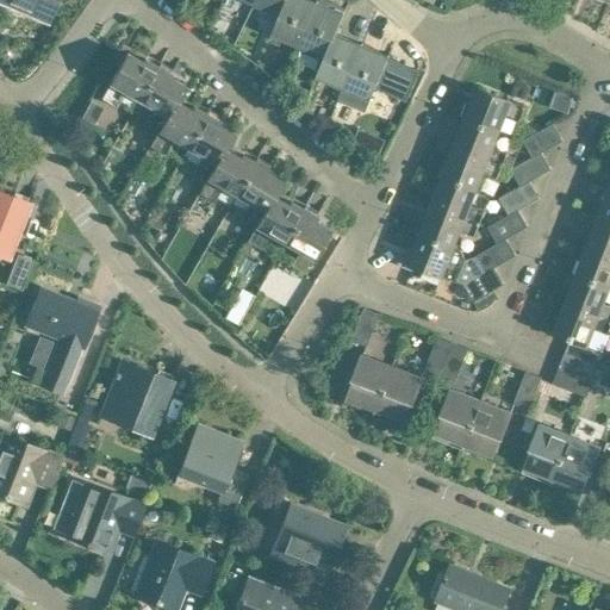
[(56,0),(8,0),(29,8),(26,13),(48,22),(56,0)]
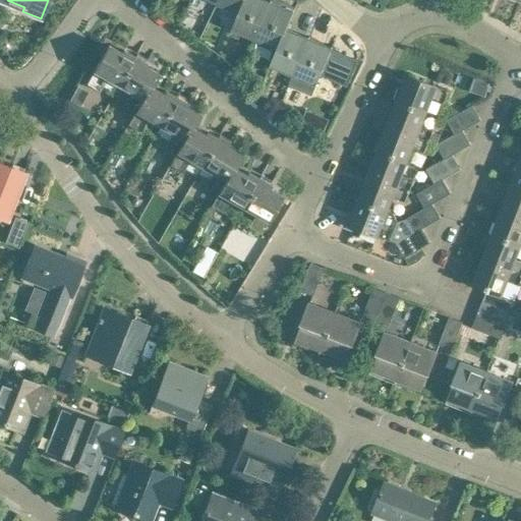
[(244,0),(217,0),(216,4),(238,13),(244,0)]
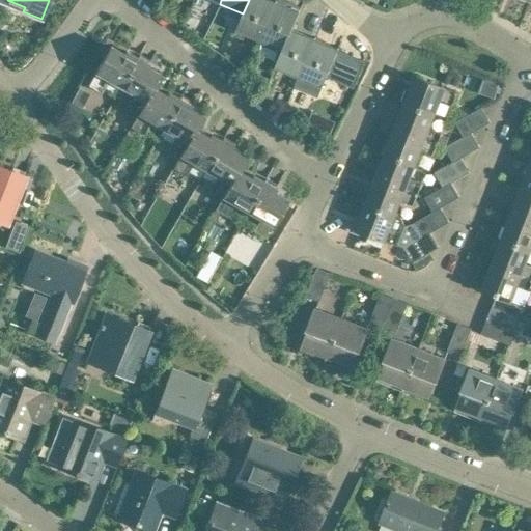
[(269,0),(249,0),(243,14),(235,31),(259,40),(274,7),(268,4),(269,0)]
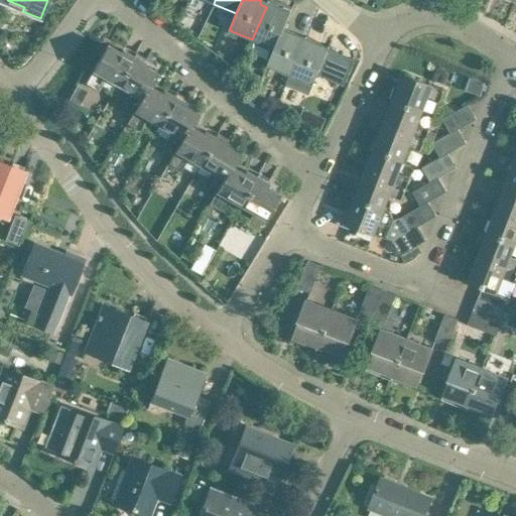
[(283,29),(284,29),(291,11),(290,11),(288,16),(282,13),(283,10),(268,3),(269,2),(268,1),(266,7),(252,39),(274,49),(283,29)]
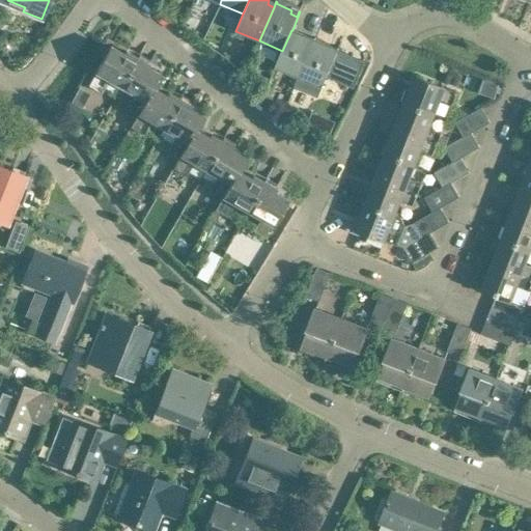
[(308,37),(292,30),(291,30),(282,51),(275,67),(299,78),(312,44),(306,40),(308,37)]
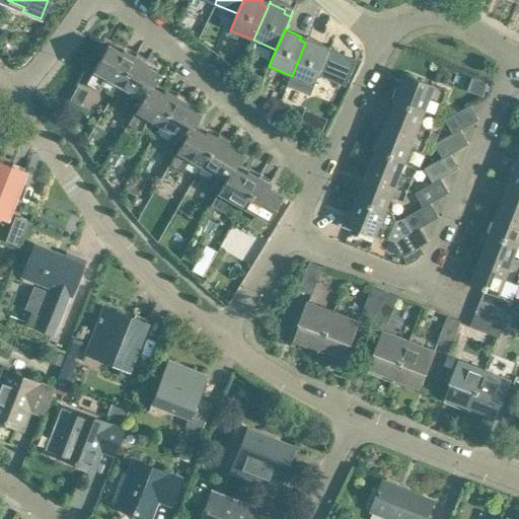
[(308,38),(305,43),(292,76),(288,85),(311,94),(319,76),(326,79),(339,53),(330,49),(331,48),(330,47),(328,52),(321,50),(323,46),(308,40),(309,38),(308,38)]
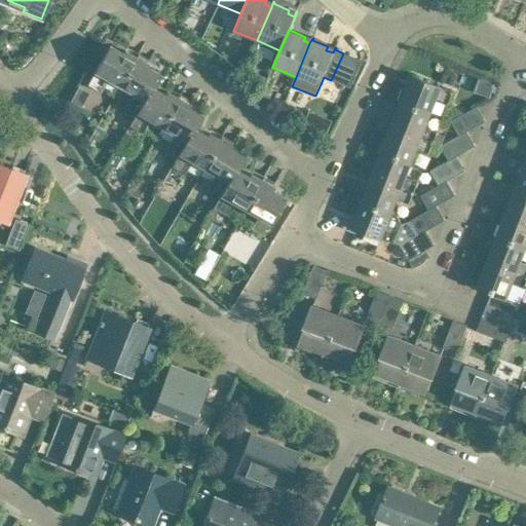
[(119,86),(136,57),(124,50),(122,54),(109,46),(87,85),(100,92),(107,79),(119,86)]
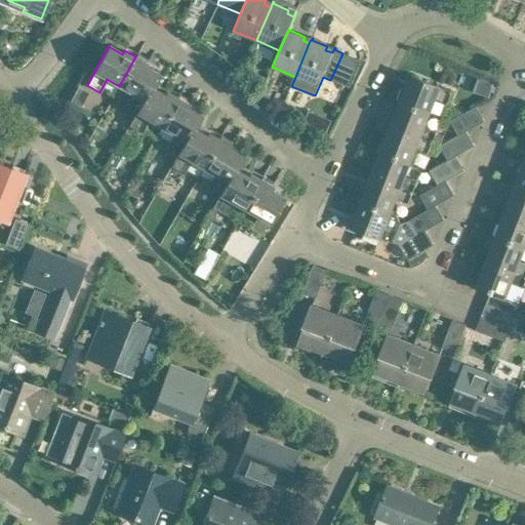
[(136,113),(152,88),(159,75),(146,67),(148,64),(135,56),(119,86),(131,93),(124,106),(136,113)]
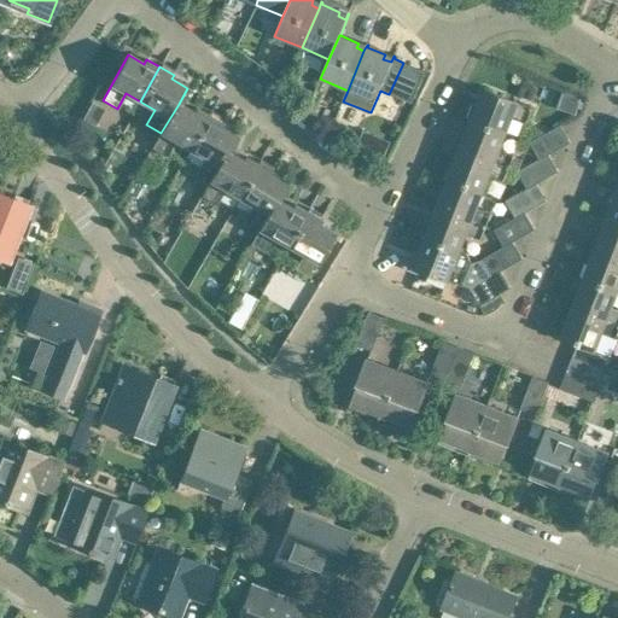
[(296,86),(292,94),(307,100),(310,92),(296,86)]
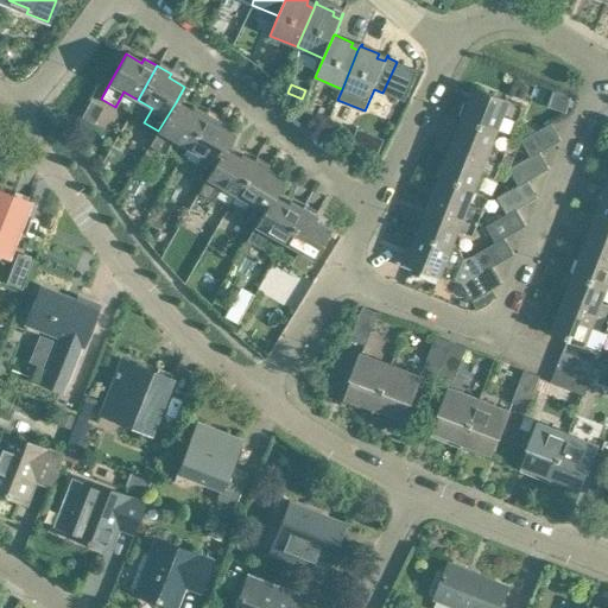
[(460,116),(498,132),(505,115),(519,121),(524,107),(476,89),(469,103),(466,102),(460,116)]
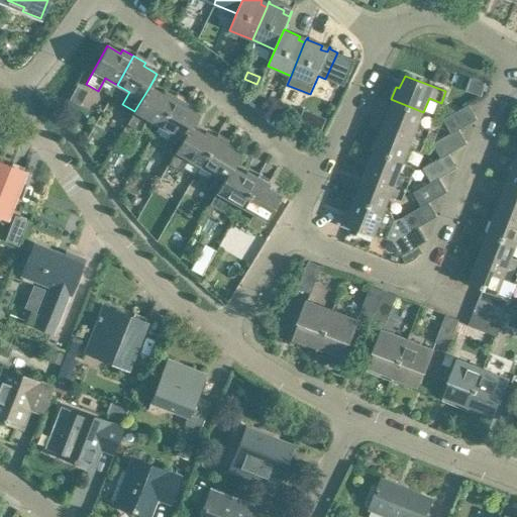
[(158,124),(174,96),(164,90),(162,94),(149,87),(134,111),(127,123),(138,130),(145,118),(158,124)]
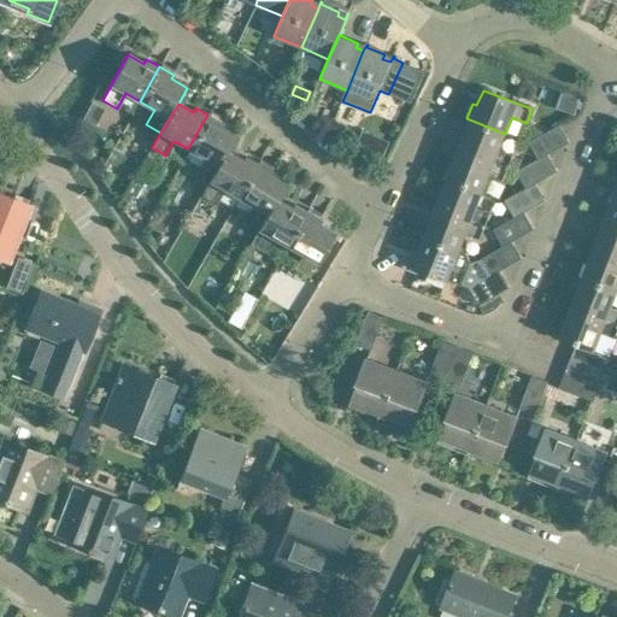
[(225,151),(227,152),(235,136),(219,127),(222,123),(207,115),(188,148),(204,158),(195,172),(209,180),(211,181),(225,151)]
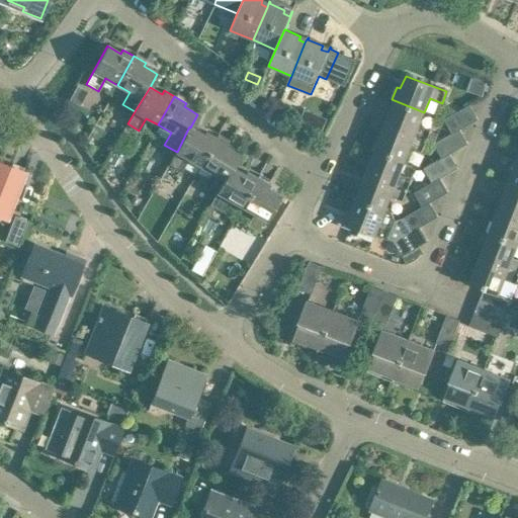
[(419,125),(424,112),(392,99),(386,111),(391,112),(385,125),(426,142),(431,130),(419,125)]
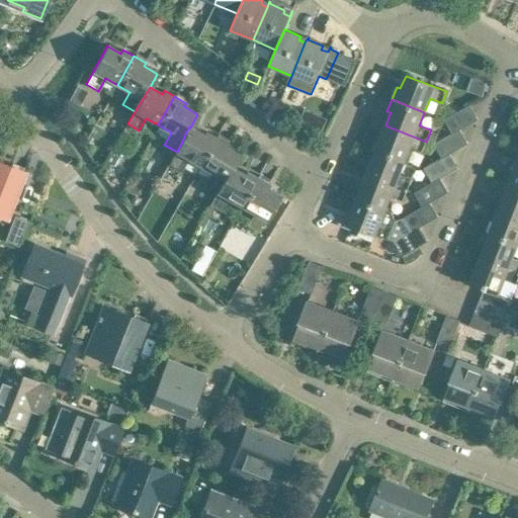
[(451,134),(459,130),(478,119),(469,105),(443,119),(451,134)]
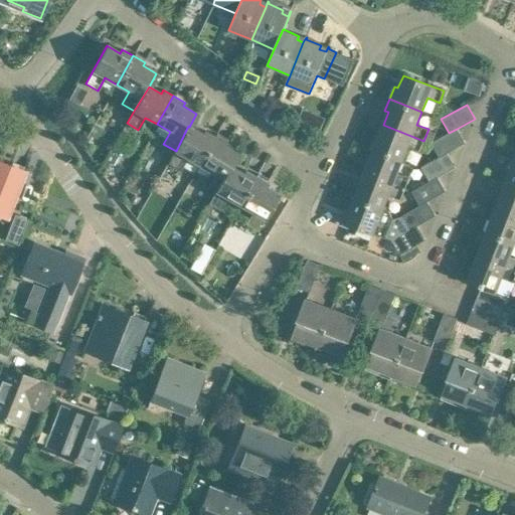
[(419,152),(423,141),(383,125),(378,137),(374,136),(370,147),(402,160),(407,147),(419,152)]
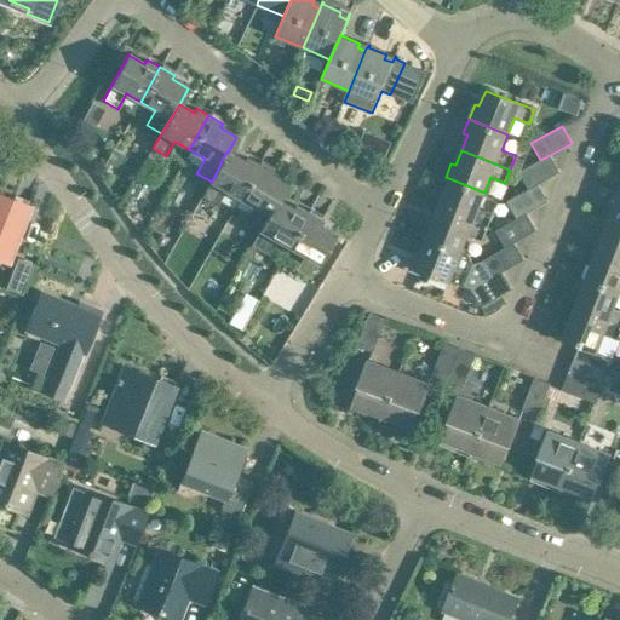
[(244,161),(228,153),(227,151),(212,182),(210,181),(201,196),(216,205),(224,190),(239,199),(258,164),(246,156),(244,161)]
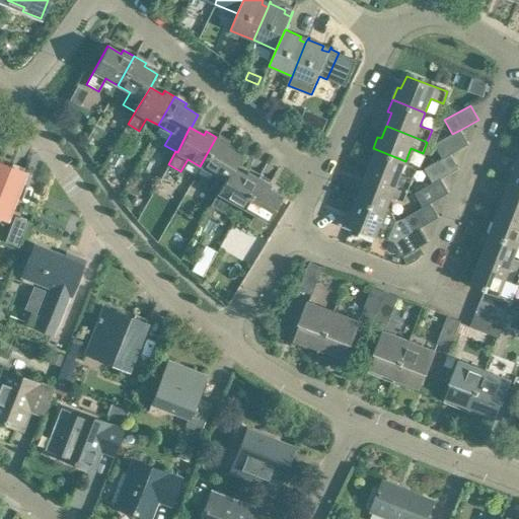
[(442,158),(451,154),(469,144),(460,130),(452,134),(435,145),(442,158)]
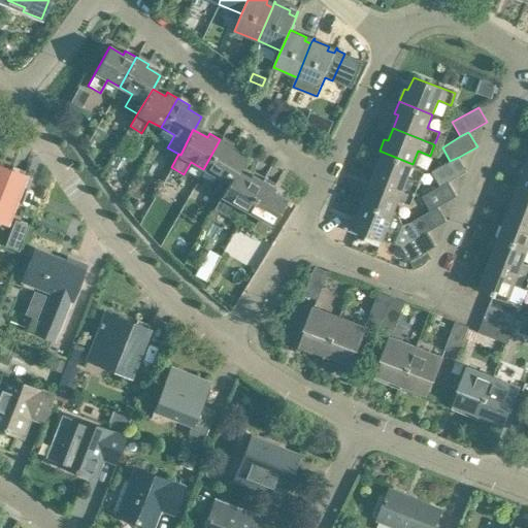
[(235,170),(236,170),(243,158),(230,150),(232,146),(220,139),(203,169),(217,176),(209,189),(221,195),(222,196),(235,170)]
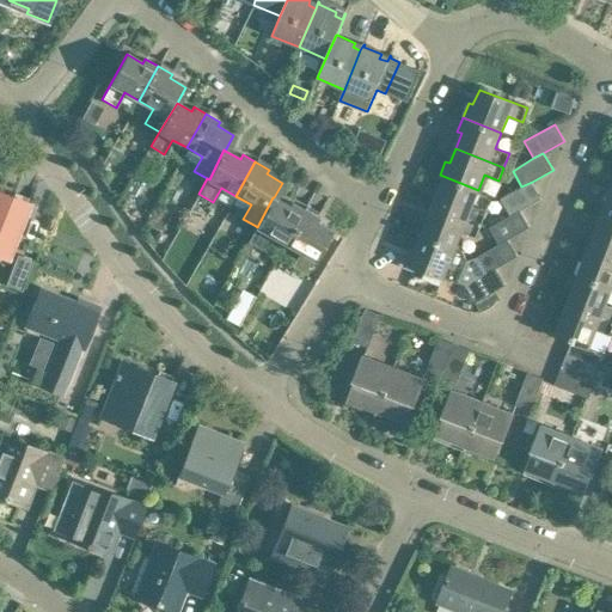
[(472,206),(478,190),(440,175),(434,190),(439,191),(433,207),(481,226),(487,212),(472,206)]
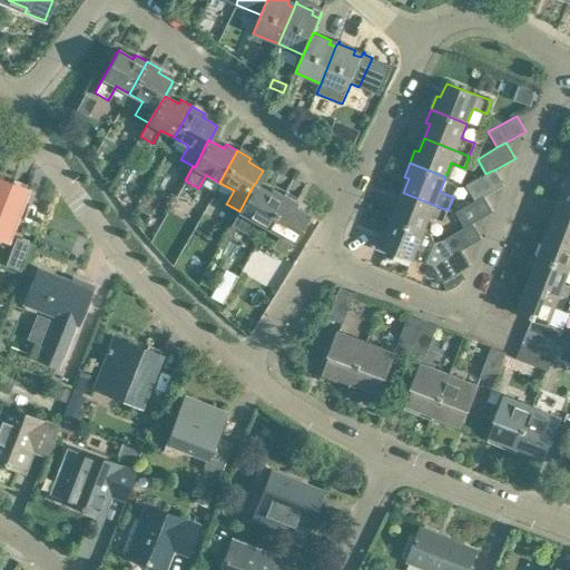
[(477,200),(484,197),(504,185),(495,169),(485,174),(467,185),(477,200)]
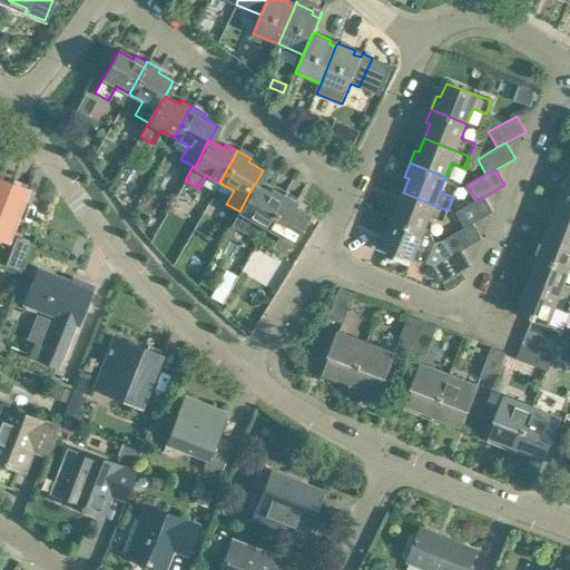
[(569,175),(564,189),(560,187),(556,199),(569,205),(569,175)]
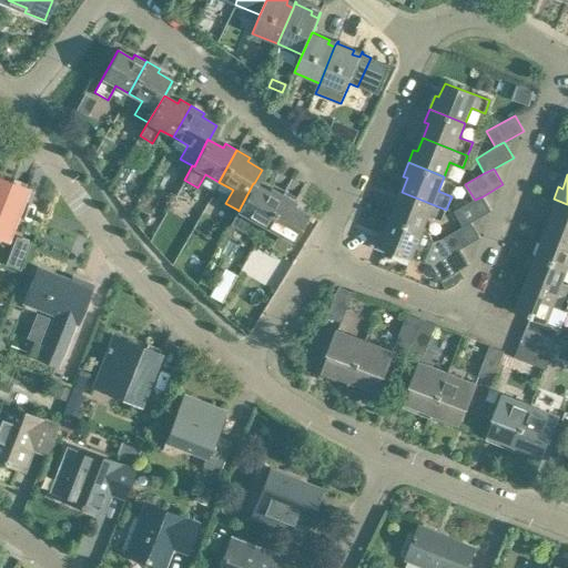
[(0,237),(7,241),(19,211),(27,190),(6,182),(6,184),(0,181),(0,237)]
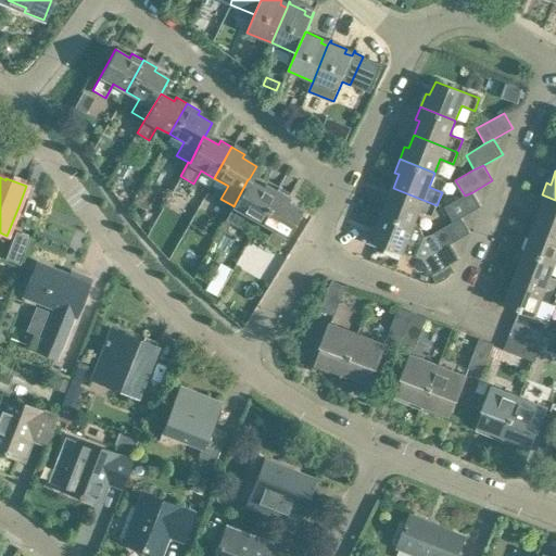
[(263,187),(249,179),(248,179),(234,206),(232,205),(225,219),(238,227),(245,214),(258,222),(276,190),(264,184),(263,187)]
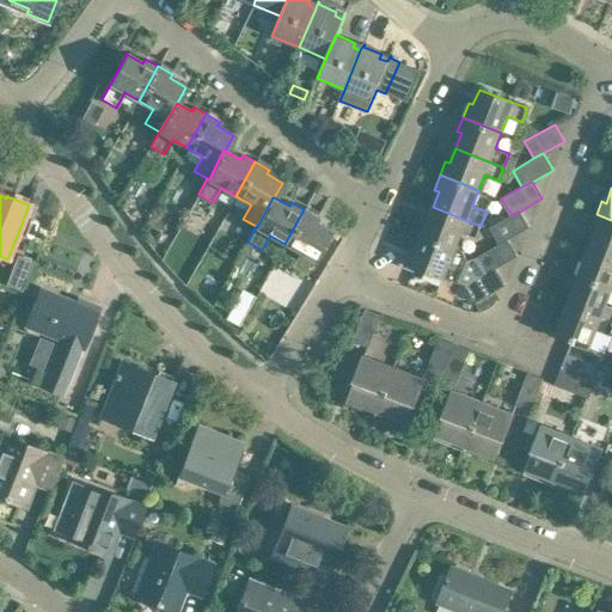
[(476,238),(481,226),(433,207),(427,221),(422,219),(417,233),(456,248),(461,232),(476,238)]
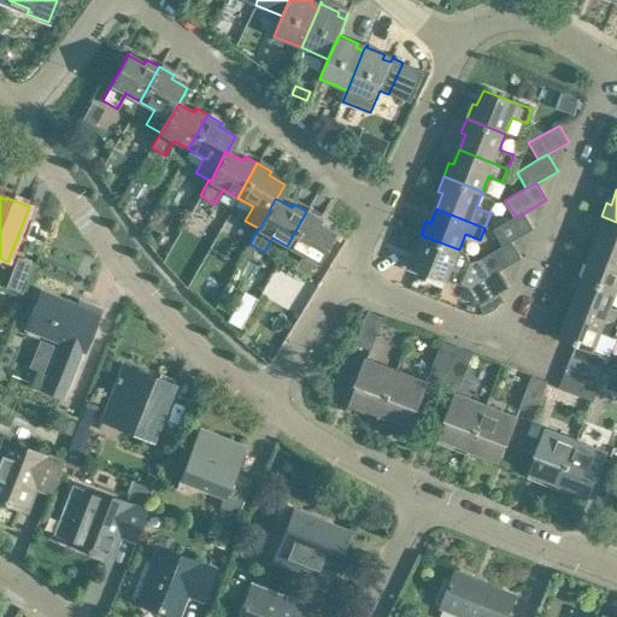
[(306,211),(287,246),(301,254),(293,269),(309,277),(334,233),(318,223),(321,219),(306,211)]
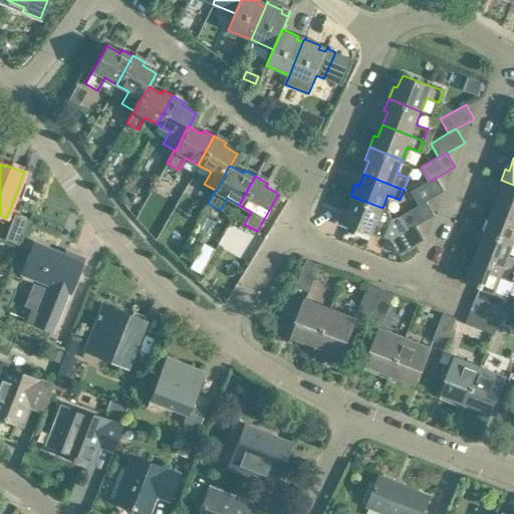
[(418,205),(427,202),(445,191),(437,178),(430,181),(411,192),(418,205)]
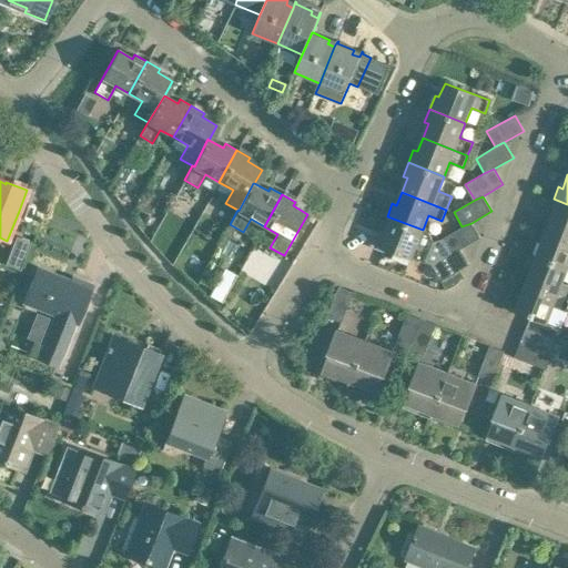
[(567,204),(554,199),(548,213),(553,214),(548,227),(567,235),(567,204)]
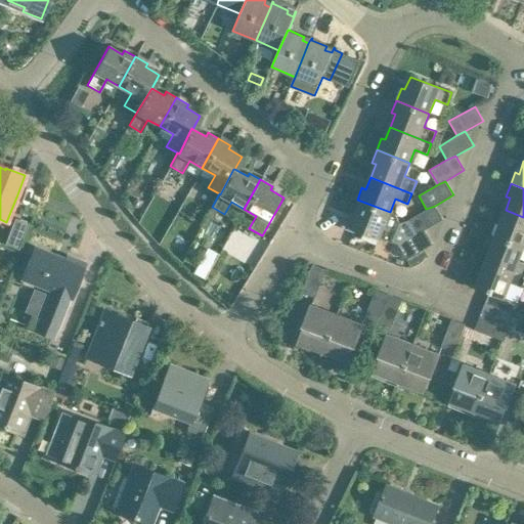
[(390,212),(357,200),(352,212),(356,214),(351,226),(392,243),(399,223),(396,216),(390,213),(390,212)]
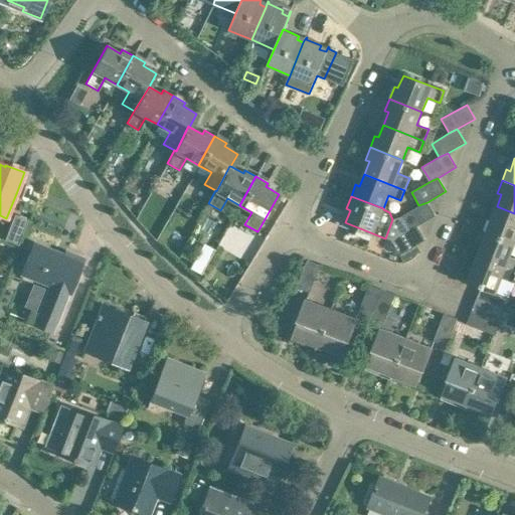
[(409,230),(417,226),(436,216),(427,202),(418,205),(401,215),(409,230)]
